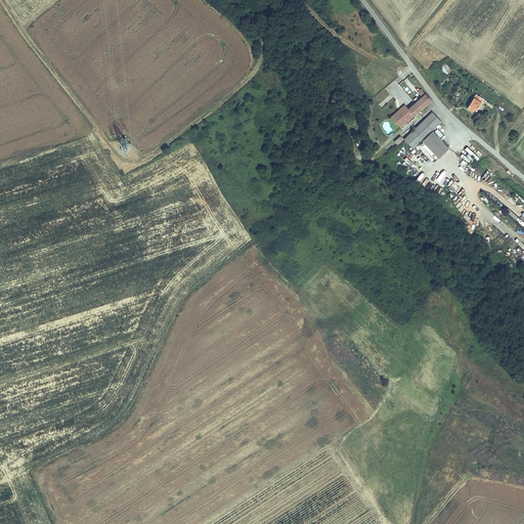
[(445,63),(440,68),(446,76),(451,71),(445,63)]
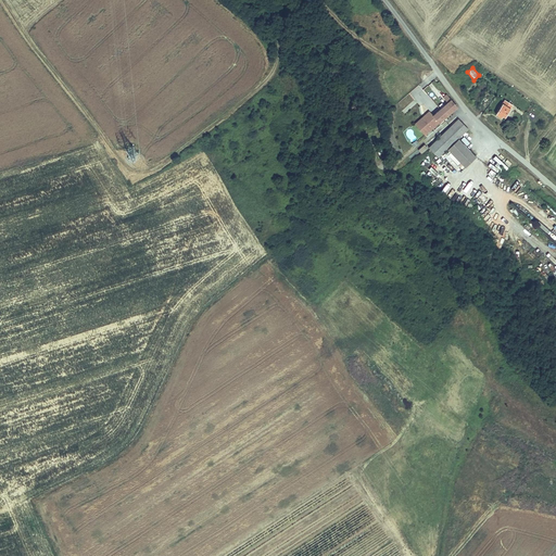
[(431,126),(456,103),(451,97),(447,100),(433,113),(429,110),(415,122),(422,129),(429,124),(431,126)]
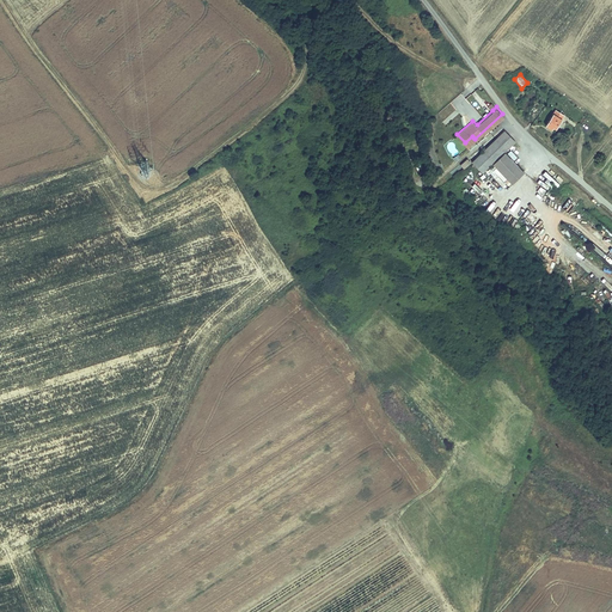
[(554,109),(544,124),(549,128),(551,126),(555,127),(563,115),(554,109)]
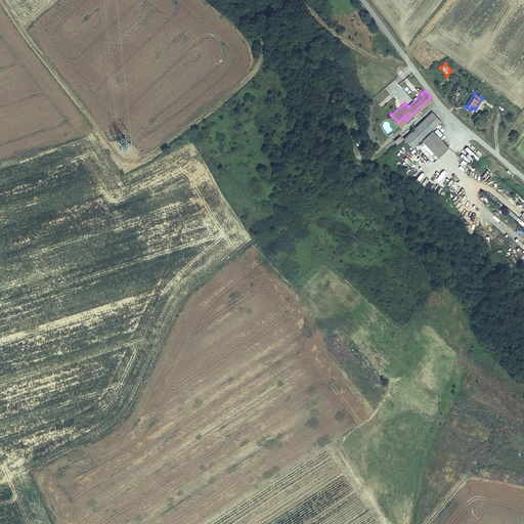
[(430,112),(404,139),(412,147),(422,138),(439,120),(430,112)]
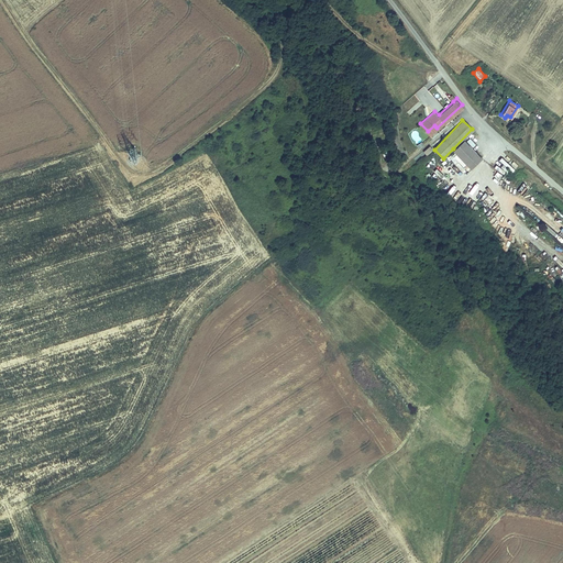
[(430,134),(437,128),(434,125),(428,131),(430,134)]
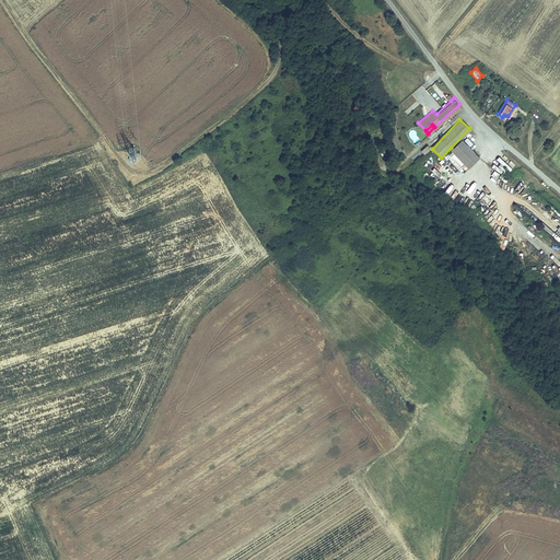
[(480,155),(462,139),(452,150),(469,166),(480,155)]
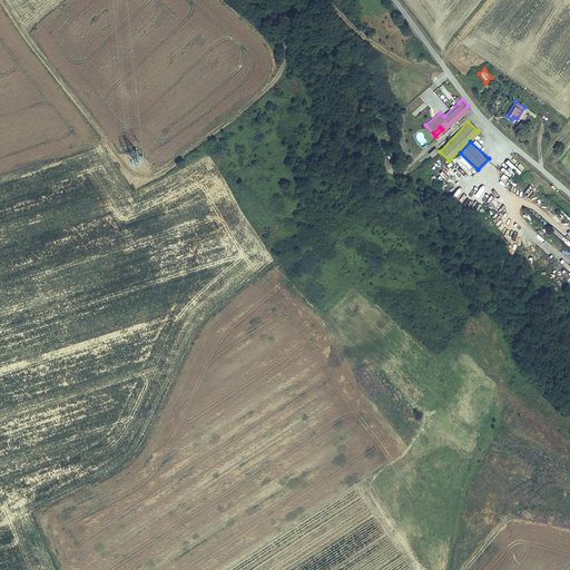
[(432,157),(439,150),(435,146),(428,153),(432,157)]
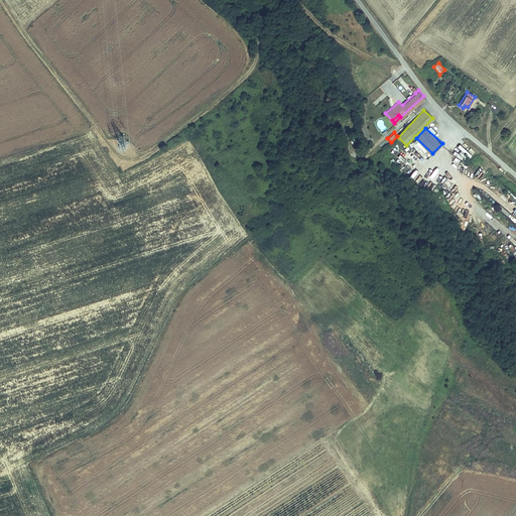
[(468,157),(474,151),(464,140),(457,146),(468,157)]
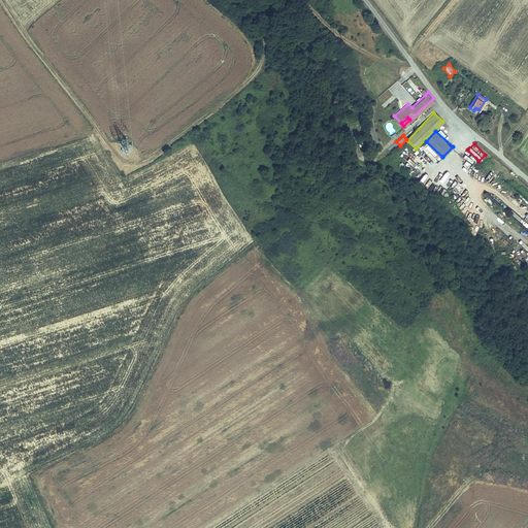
[(415,166),(418,164),(410,155),(405,160),(409,165),(411,163),(415,166)]
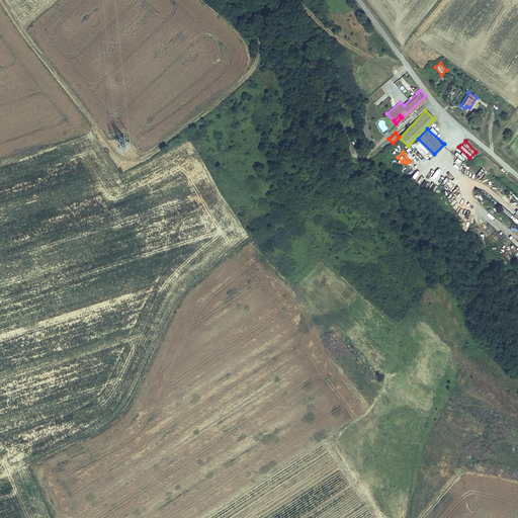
[(479,174),(485,176),(488,169),(482,166),(479,174)]
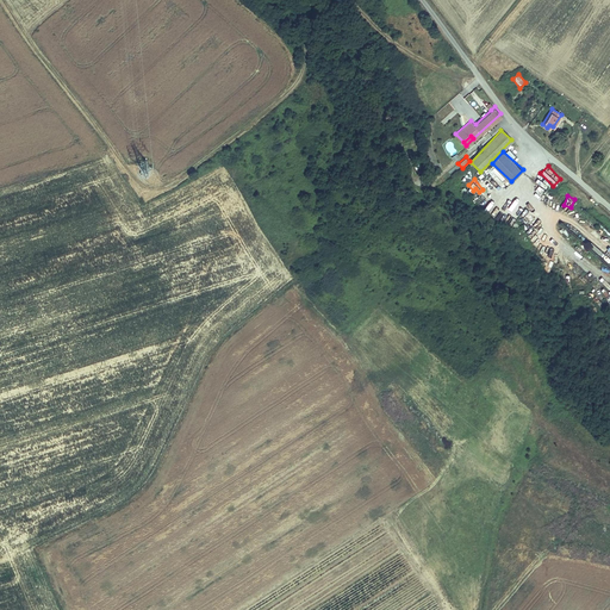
[(564,226),(560,229),(567,236),(570,234),(564,226)]
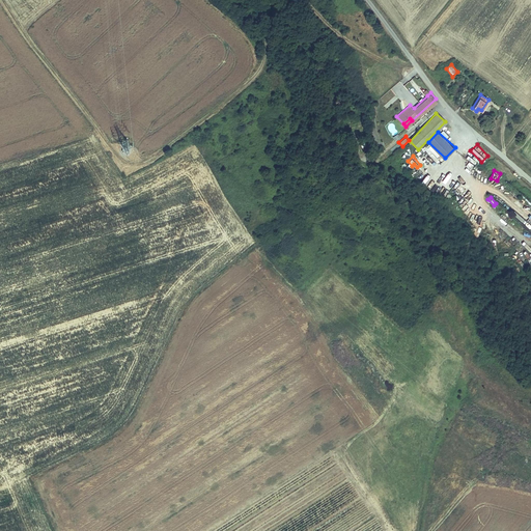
[(511,200),(508,203),(515,210),(518,206),(511,200)]
